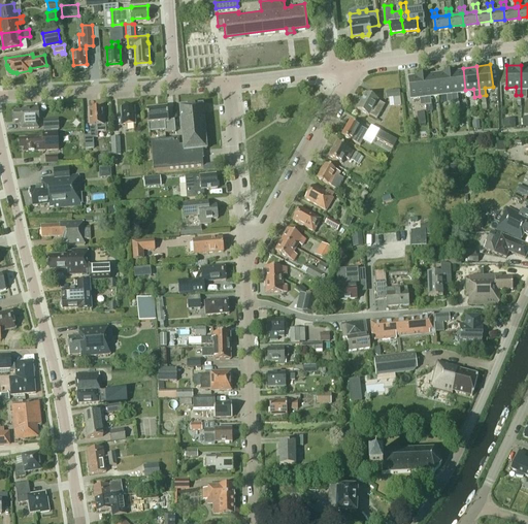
[(449,69),(453,99),(458,98),(457,91),(465,90),(463,68),(449,69)]
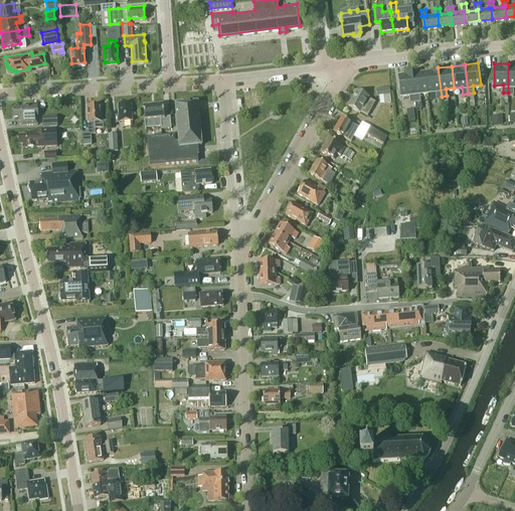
[(438,67),(424,69),(427,91),(436,90),(437,98),(442,97),(438,67)]
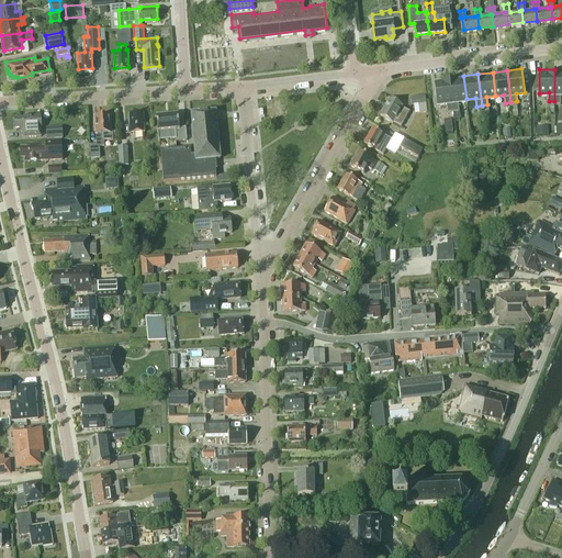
[(463,76),(449,77),(453,109),(459,109),(458,100),(467,99),(463,76)]
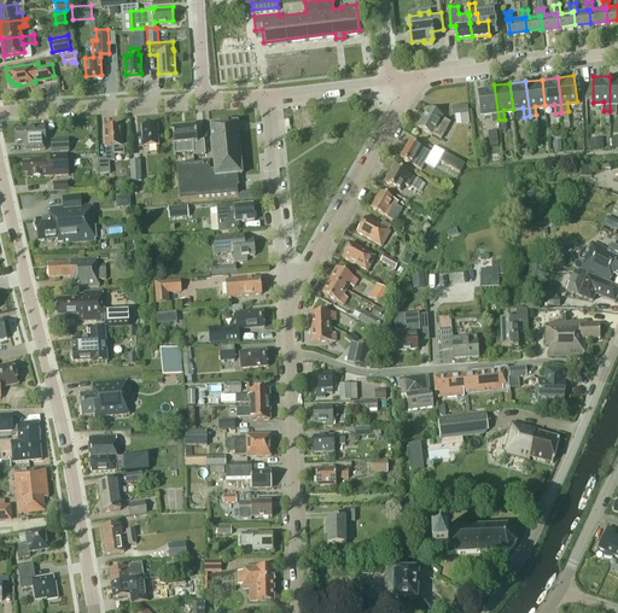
[(499,120),(494,85),(478,87),(481,112),(490,111),(491,121),(499,120)]
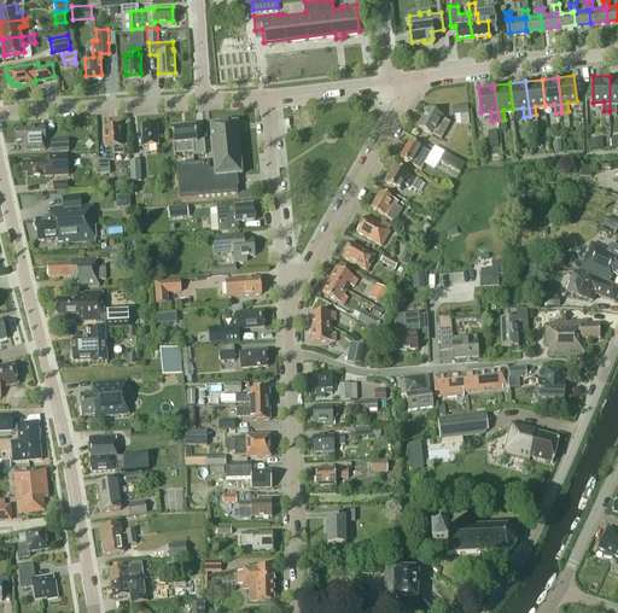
[(470,120),(467,101),(450,104),(452,111),(460,111),(461,121),(470,120)]
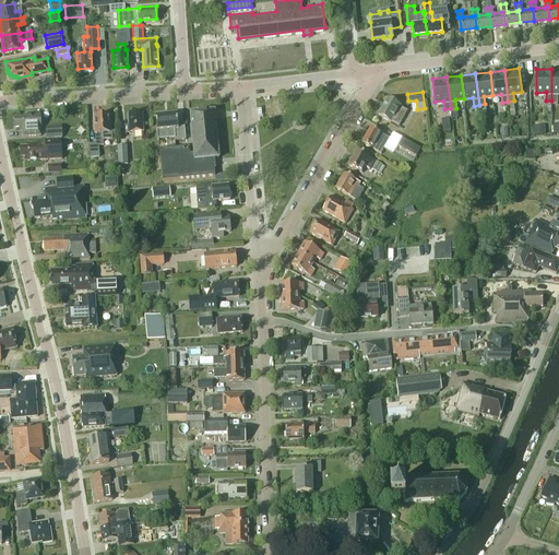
[(400,103),(387,95),(378,111),(391,119),(391,118),(399,122),(406,107),(400,104),(400,103)]
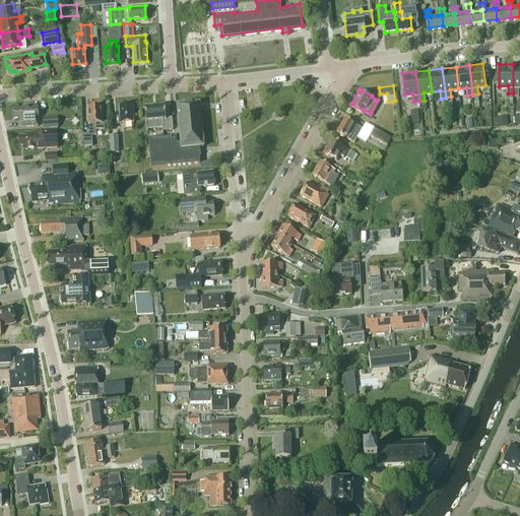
[(202,107),(202,100),(177,103),(181,140),(177,140),(176,133),(148,136),(151,166),(200,160),(198,144),(203,144),(200,107),(202,107)]
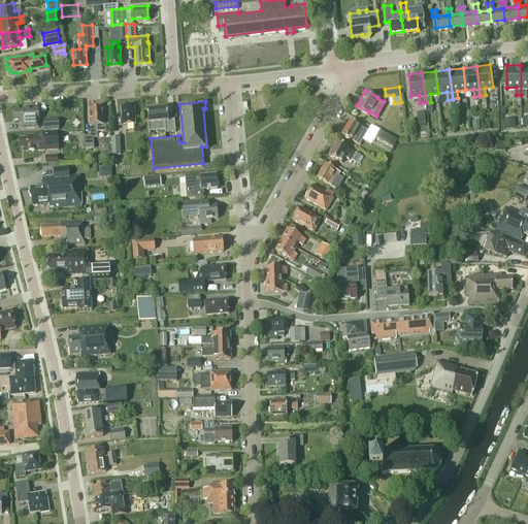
[(38,120),(38,104),(22,105),(22,107),(13,108),(14,119),(18,118),(19,121),(21,121),(22,126),(38,125),(38,120)]
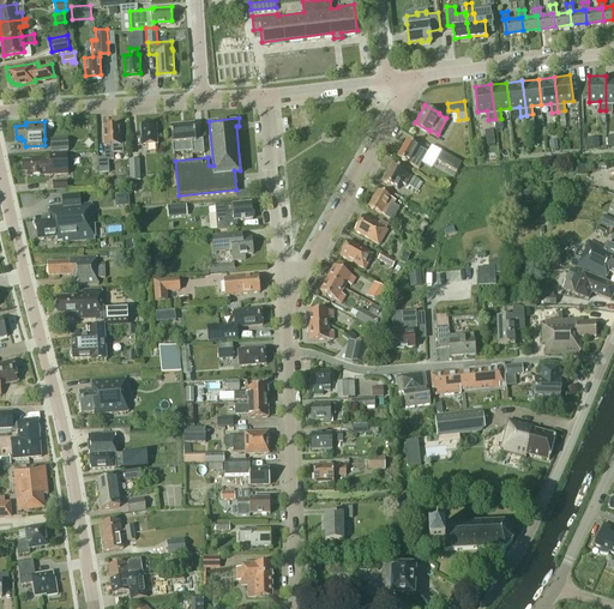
[(157,140),(156,121),(140,122),(142,134),(138,134),(138,142),(157,140)]
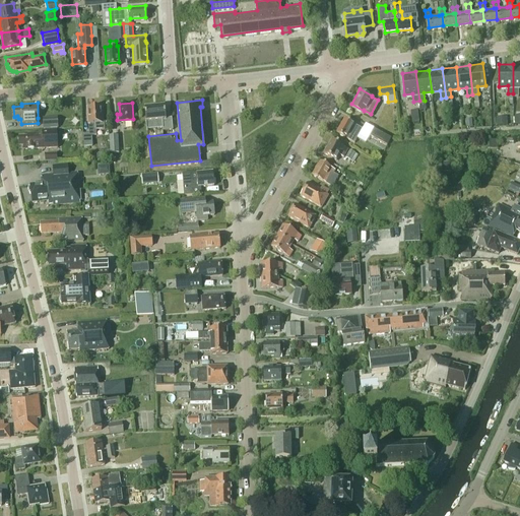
[(166,116),(165,104),(144,106),(146,126),(163,125),(163,127),(173,126),(172,115),(166,116)]
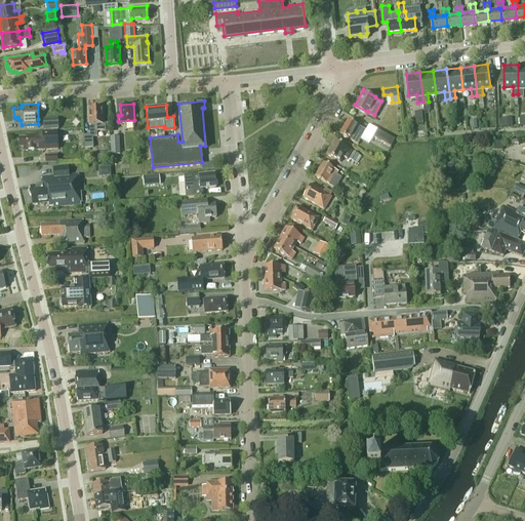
[(104,121),(103,106),(88,107),(89,122),(90,122),(90,132),(84,132),(85,145),(92,144),(91,130),(96,130),(96,128),(105,127),(105,121),(104,121)]
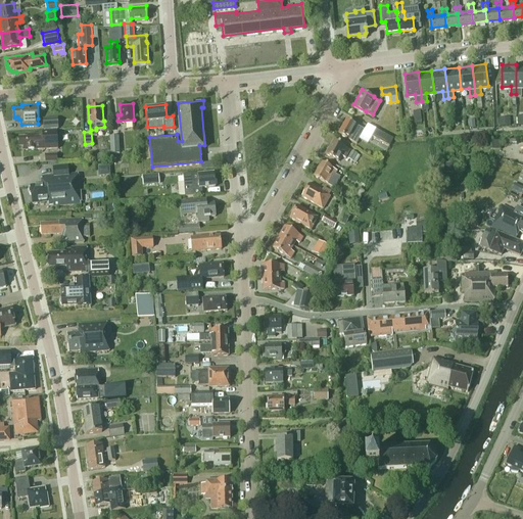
[(420,107),(413,108),(415,121),(422,121),(420,107)]
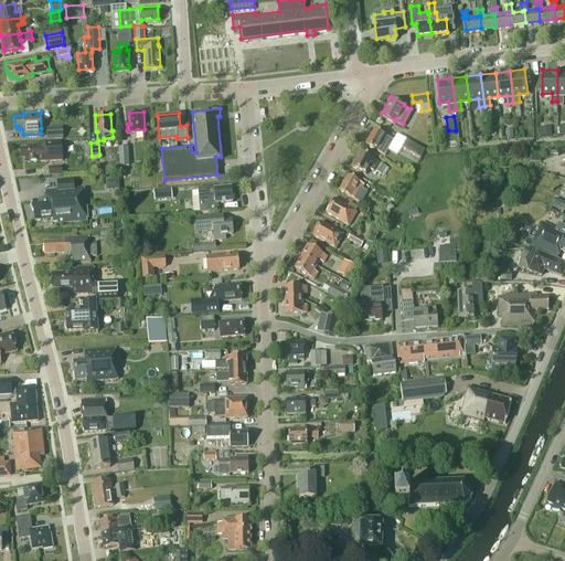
[(551,133),(551,124),(540,124),(540,133),(551,133)]
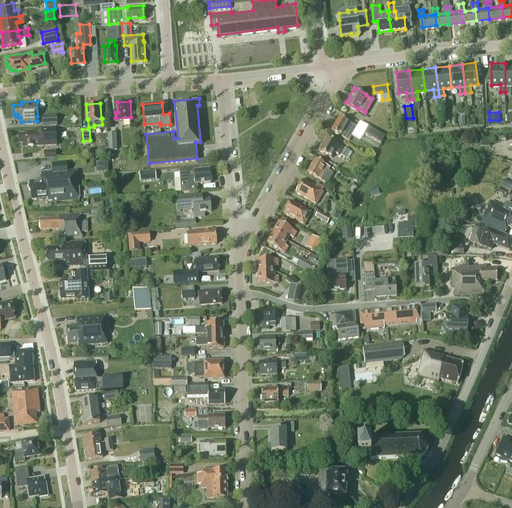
[(351,121),(339,114),(331,128),(348,138),(356,124),(351,121)]
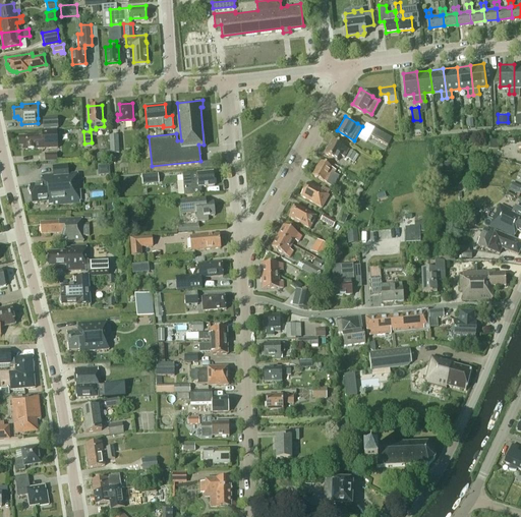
[(392,135),(381,129),(374,125),(370,132),(378,135),(378,134),(389,140),(392,135)]
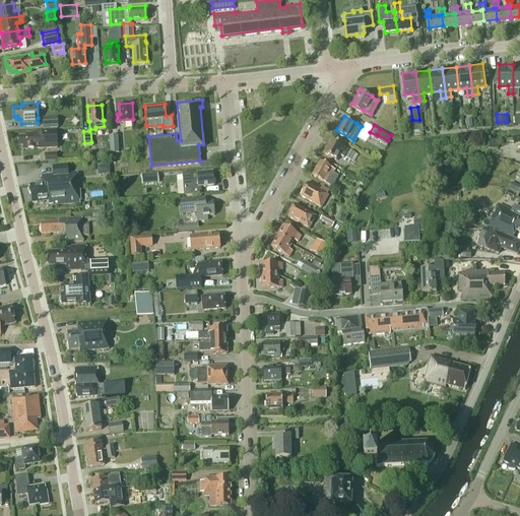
[(57,144),(57,127),(42,127),(42,130),(26,131),(27,134),(18,134),(19,143),(23,143),(23,146),(57,144)]
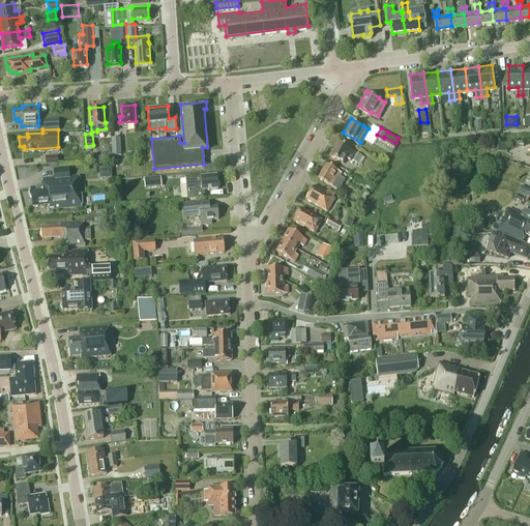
[(121,153),(120,135),(111,135),(112,153),(121,153)]
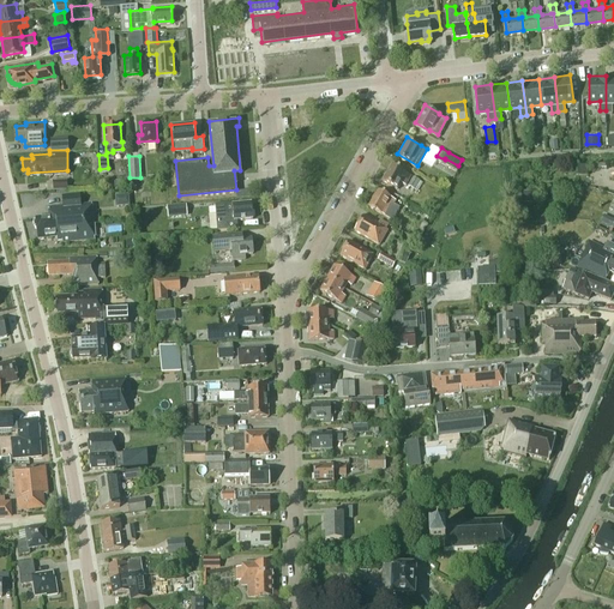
[(410,173),(391,162),(383,178),(397,186),(401,180),(405,182),(410,173)]
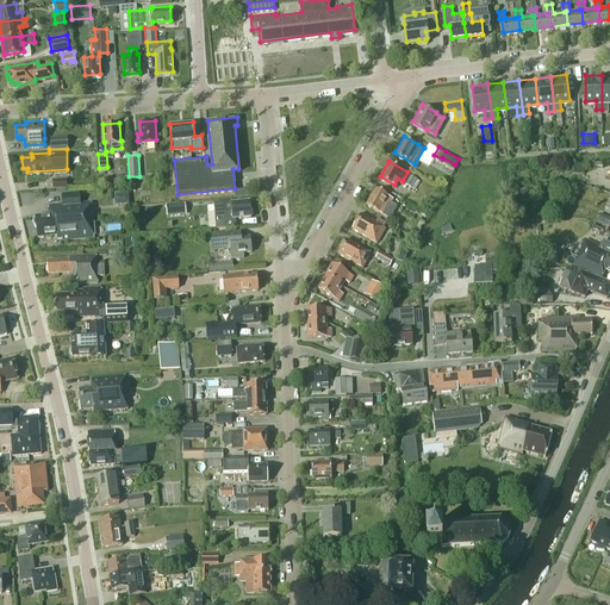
[(129,181),(129,172),(116,172),(116,181),(129,181)]
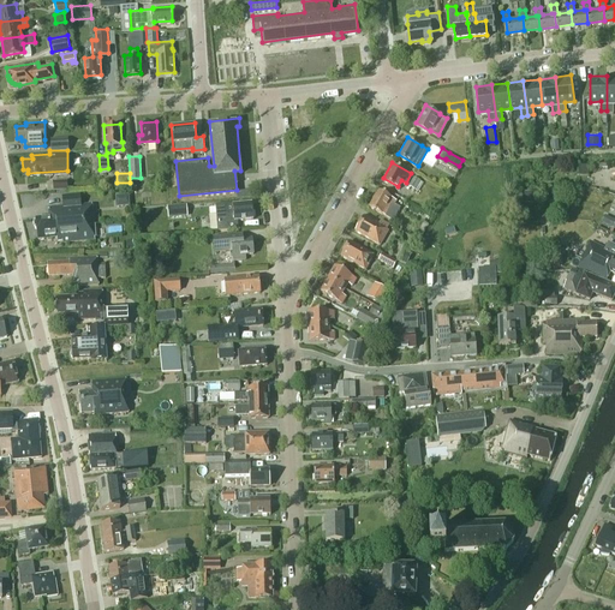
[(415,174),(408,183),(416,186),(421,178),(415,174)]
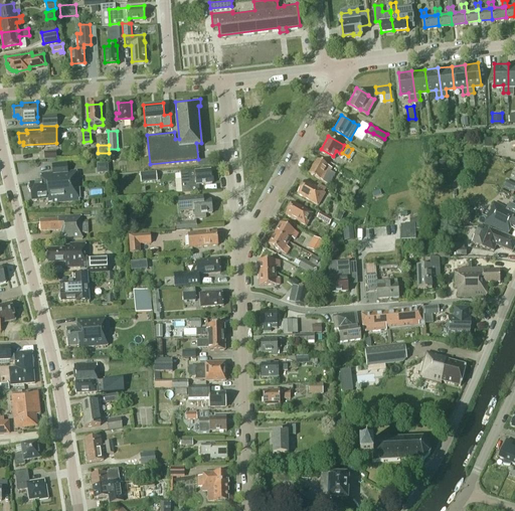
[(56,155),(56,148),(44,148),(44,156),(56,155)]
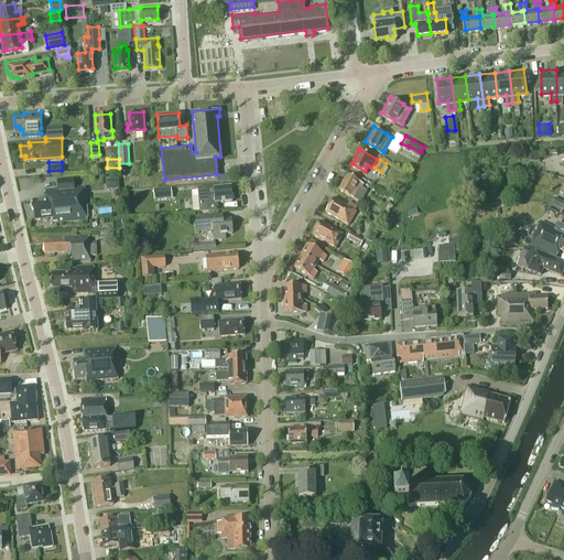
[(362,181),(347,172),(338,186),(350,194),(350,193),(360,198),(366,187),(361,184),(362,181)]
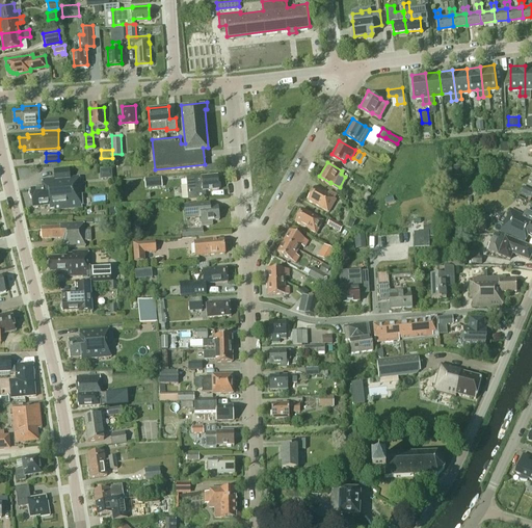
[(464,163),(453,163),(453,173),(464,173),(464,163)]
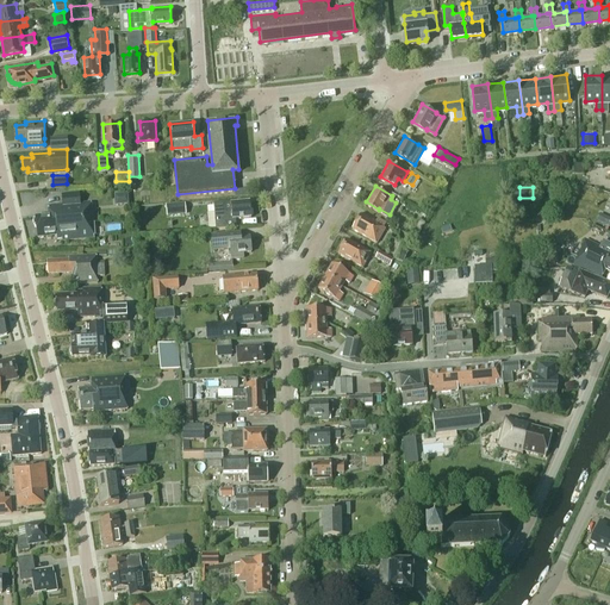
[(36,214),(33,217),(35,222),(36,224),(37,224),(38,235),(56,232),(56,236),(62,235),(62,237),(94,234),(91,198),(80,199),(79,188),(61,191),(62,201),(48,203),(48,205),(48,212),(36,213),(36,214)]
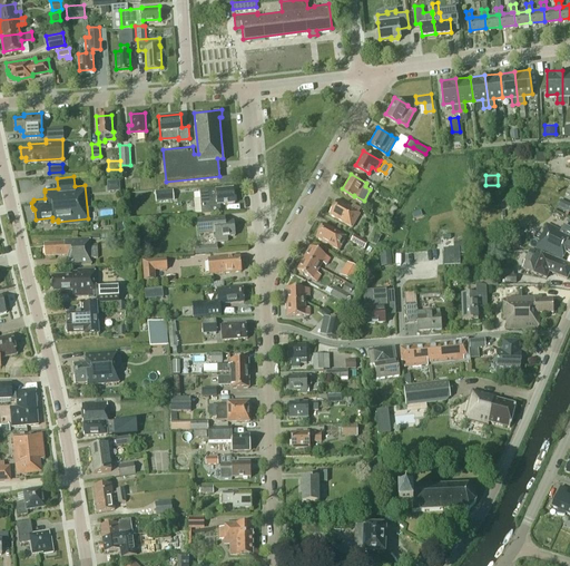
[(109,187),(123,187),(121,176),(109,176),(109,187)]
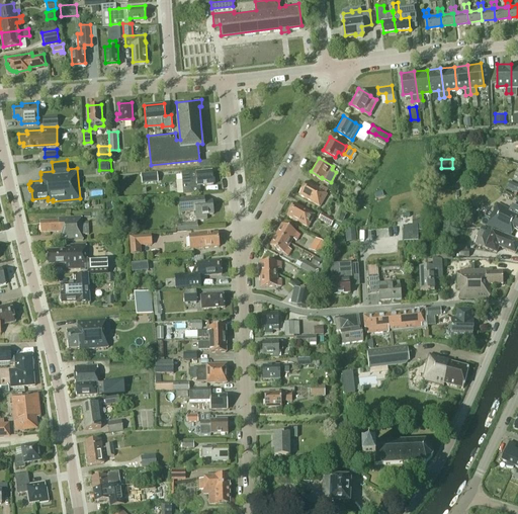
[(157,168),(142,169),(143,179),(158,177),(157,171),(157,168)]
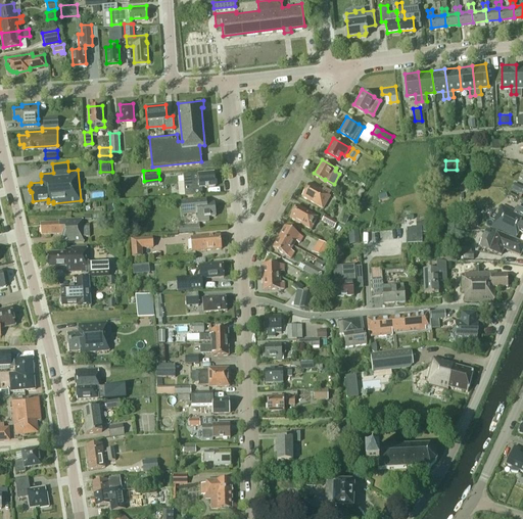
[(216,183),(215,171),(199,172),(198,172),(198,171),(183,172),(185,193),(202,192),(202,185),(203,185),(216,183)]
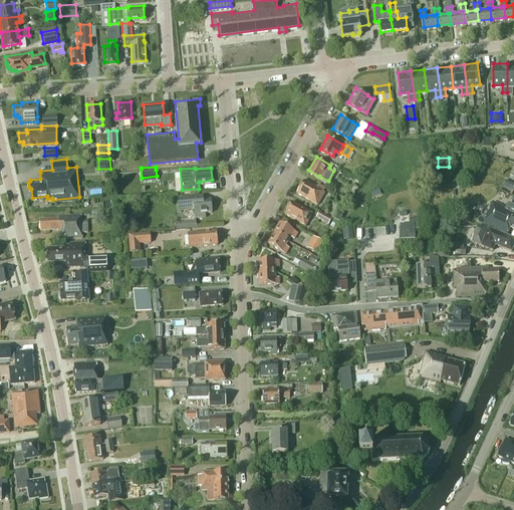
[(512,187),(513,183),(513,180),(506,177),(503,183),(512,187)]
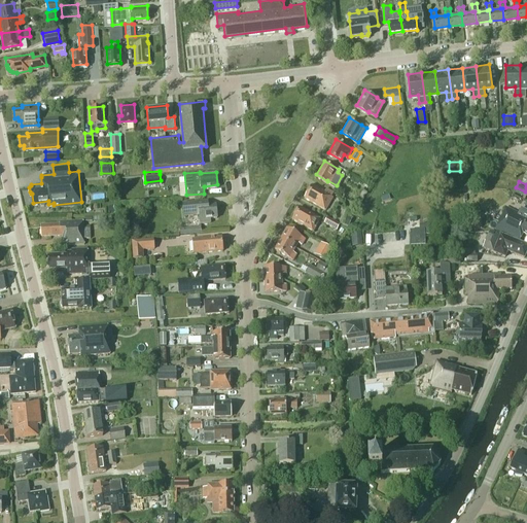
[(331,194),(312,182),(305,196),(324,207),(324,206),(325,207),(332,195),(331,194)]
